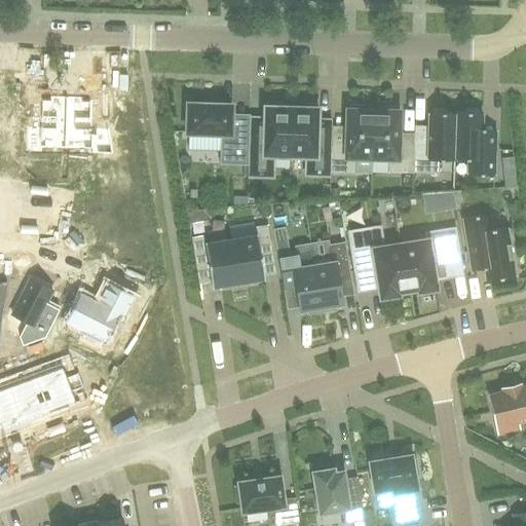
[(0,144),(12,144),(12,148),(27,149),(27,127),(27,118),(14,117),(15,109),(15,100),(11,99),(11,95),(0,95),(0,144)]
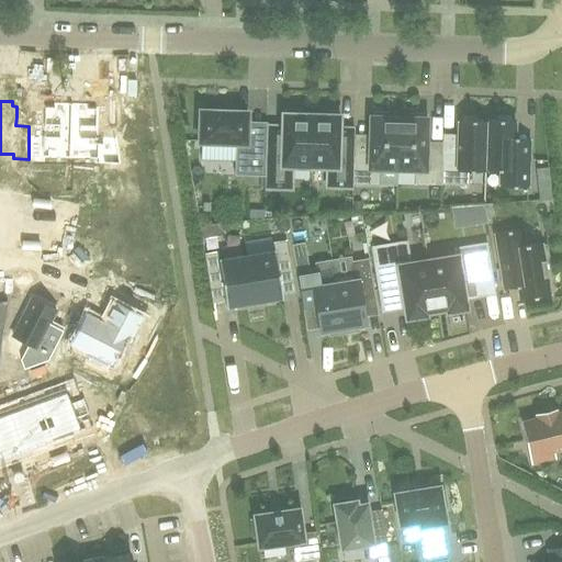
[(29,159),(27,163),(44,163),(44,158),(70,159),(71,103),(53,103),(53,108),(44,107),(44,119),(43,136),(29,136),(29,159)]
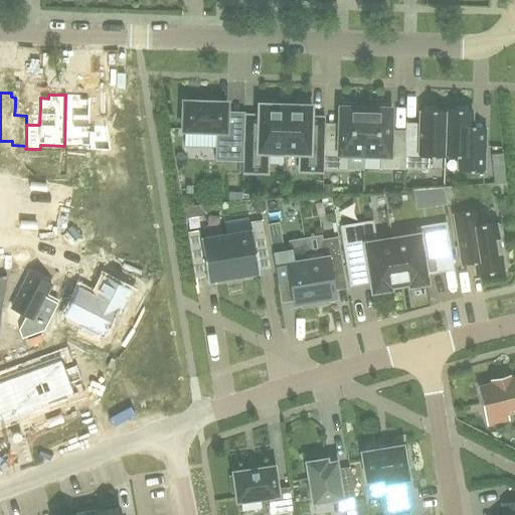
[(65,95),(64,146),(87,146),(87,150),(111,151),(107,127),(89,126),(90,110),(90,100),(81,99),(81,96),(65,95)]
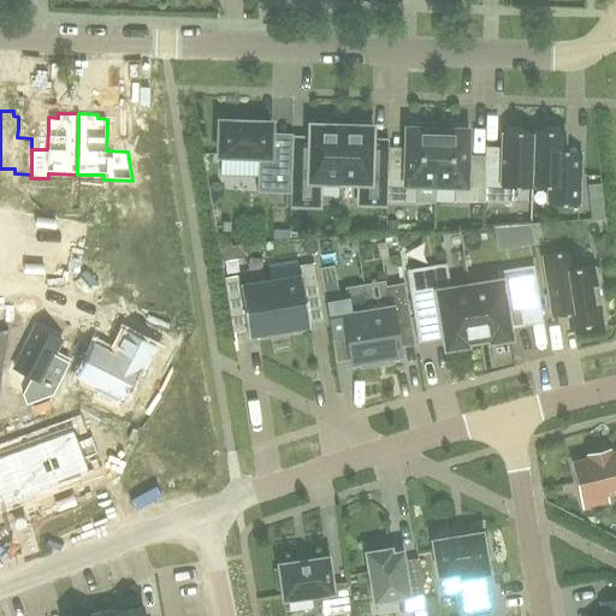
[(290,194),(290,206),(317,207),(318,183),(339,184),(341,125),(331,125),(331,120),(313,120),(313,124),(309,124),(308,140),(301,140),(292,138),(291,160),(290,194)]
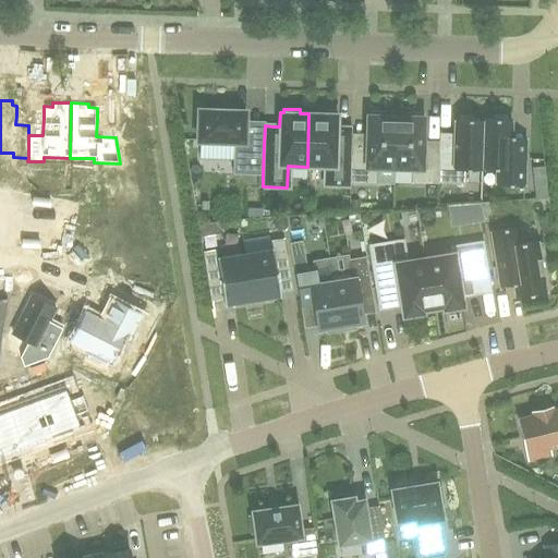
[(233,174),(263,176),(264,145),(255,145),(255,136),(244,136),(245,121),(245,111),(198,110),(197,142),(199,142),(234,143),(233,160),(233,174)]
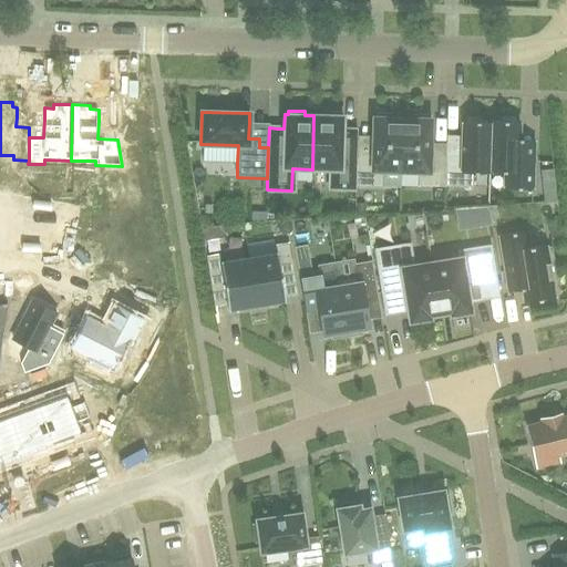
[(313,115),(312,169),(329,169),(328,192),(356,193),(356,186),(357,158),(358,131),(350,131),(342,130),(343,116),(339,116),(340,112),(323,112),(322,115),(313,115)]
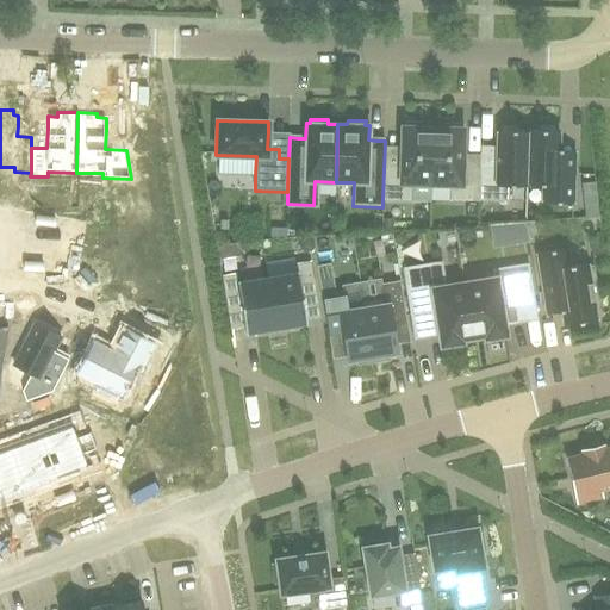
[(384,170),(383,200),(411,201),(411,184),(430,185),(433,128),(422,128),(422,123),(405,122),(404,128),(402,128),(400,172),(393,172),(384,170)]
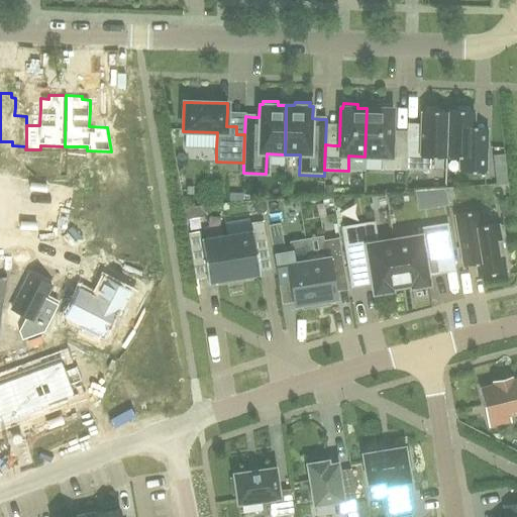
[(367,108),(365,157),(382,157),(381,170),(405,170),(405,143),(399,143),(392,143),(392,130),(393,109),(390,109),(391,105),(376,104),(376,109),(367,108)]
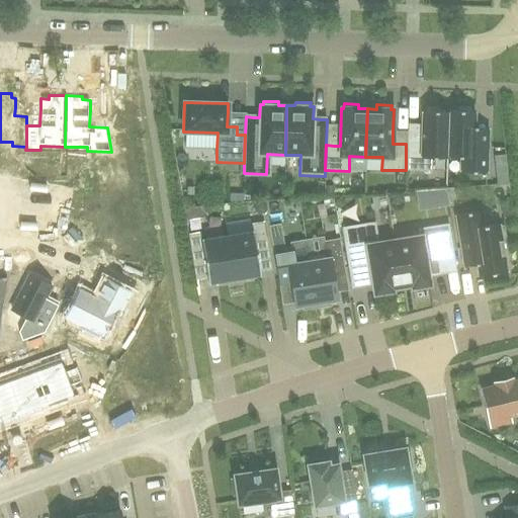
[(406,144),(406,170),(432,171),(432,158),(448,158),(450,112),(447,112),(439,112),(439,108),(426,107),(426,111),(422,111),(421,143),(414,143),(407,143),(406,144)]
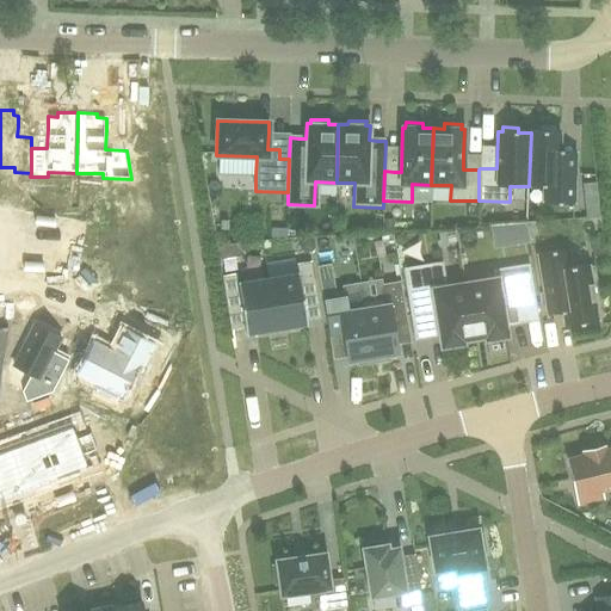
[(528,131),(528,133),(531,133),(529,186),(548,187),(548,203),(574,203),(575,152),(568,152),(560,152),(560,133),(555,133),(555,128),(539,127),(539,131),(528,131)]
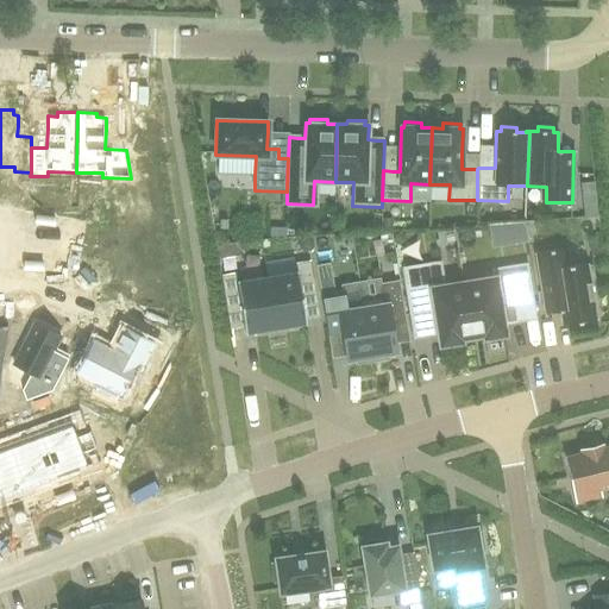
[(570,267),(566,249),(535,253),(545,314),(553,313),(560,312),(563,325),(596,320),(591,287),(595,286),(592,265),(588,267),(586,263),(570,267)]
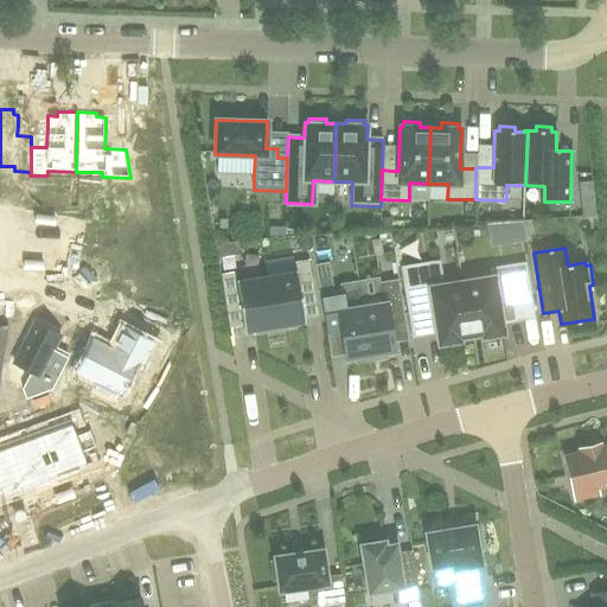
[(295,272),(266,276),(274,327),(305,323),(301,296),(308,295),(315,294),(310,260),(294,262),(295,272)]
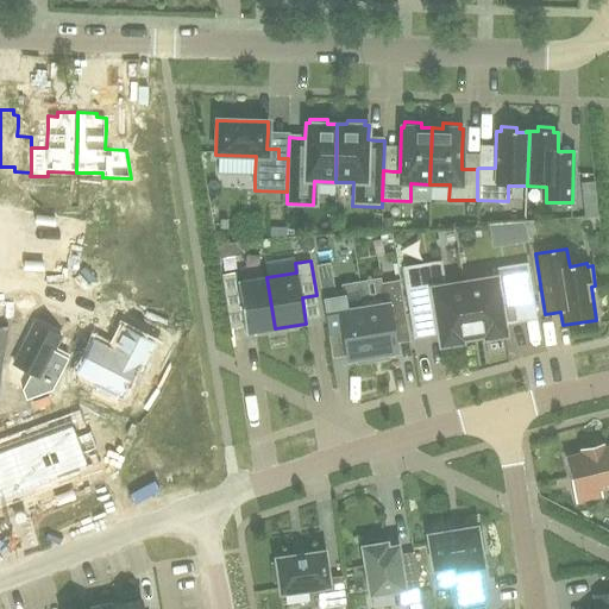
[(525,308),(534,307),(527,268),(493,272),(494,282),(464,287),(472,340),(484,338),(485,341),(504,338),(503,330),(503,327),(516,325),(514,309),(525,308)]
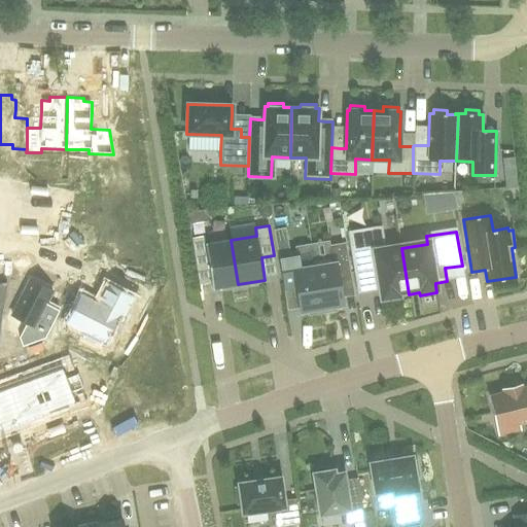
[(212,289),(238,284),(231,240),(205,244),(204,236),(191,238),(197,272),(204,271),(209,270),(212,289)]
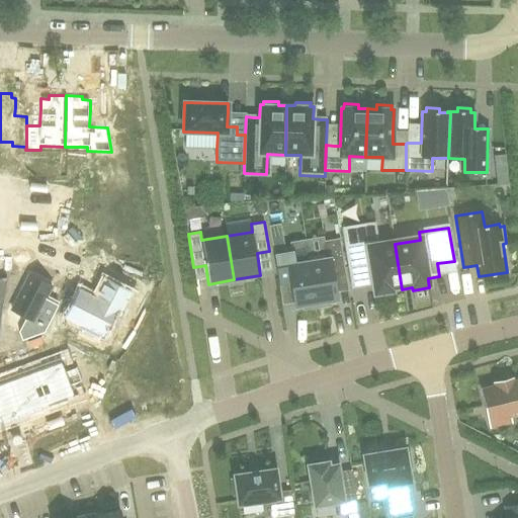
[(376,239),(374,239),(347,243),(345,232),(344,232),(350,270),(360,269),(370,267),(374,286),(375,296),(393,293),(392,290),(402,289),(395,244),(377,247),(376,239)]
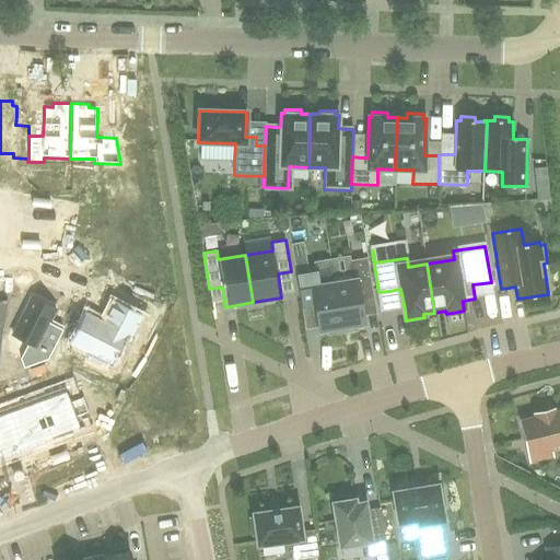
[(334,276),(342,333),(358,329),(357,326),(364,324),(363,316),(360,299),(366,298),(374,296),(368,258),(351,260),(350,260),(352,273),(334,276)]
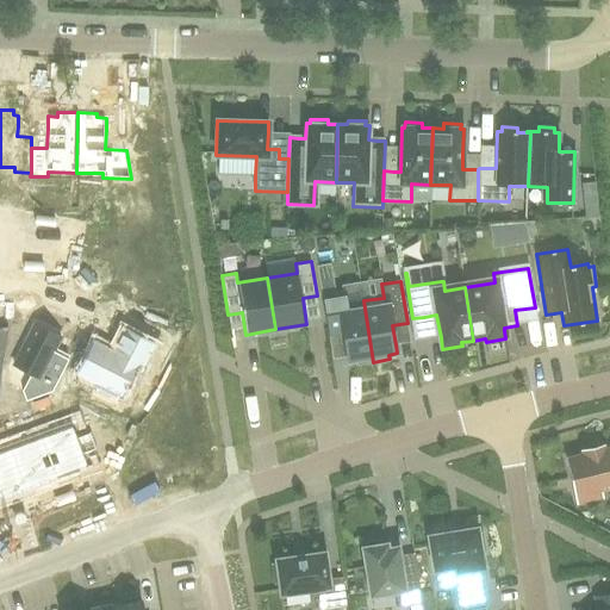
[(342,334),(347,356),(347,361),(356,360),(356,365),(373,362),(363,300),(346,304),(344,292),(343,292),(322,296),(329,335),(335,335),(342,334)]
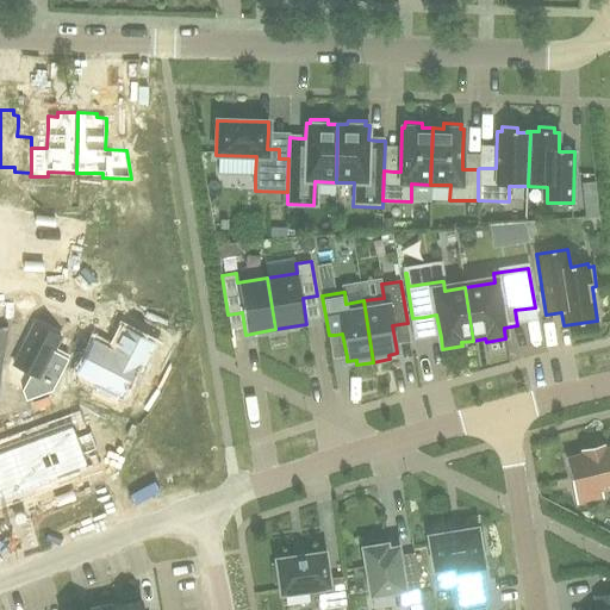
[(35,324),(13,366),(31,374),(22,391),(26,402),(53,392),(68,360),(53,352),(55,348),(61,337),(35,324)]
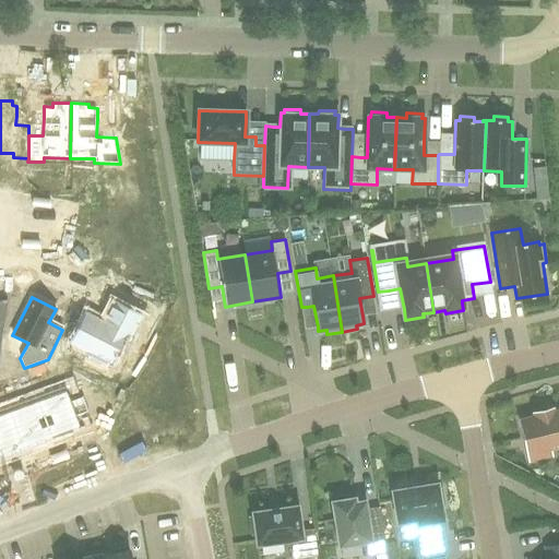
[(86,313),(71,343),(91,353),(88,357),(106,366),(108,361),(113,364),(121,346),(127,349),(133,337),(130,335),(140,316),(113,302),(103,322),(86,313)]
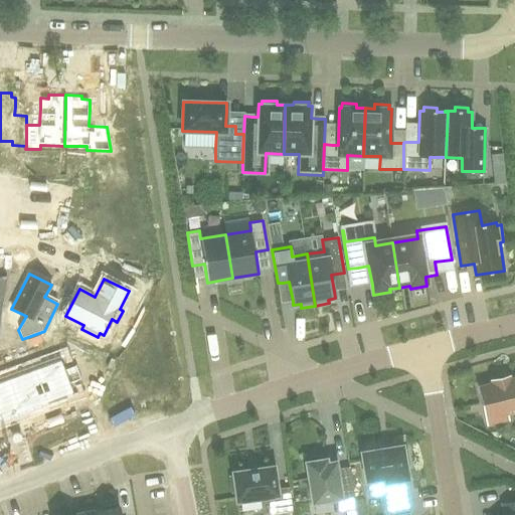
[(23,340),(0,348),(0,354),(3,362),(28,353),(23,340)]
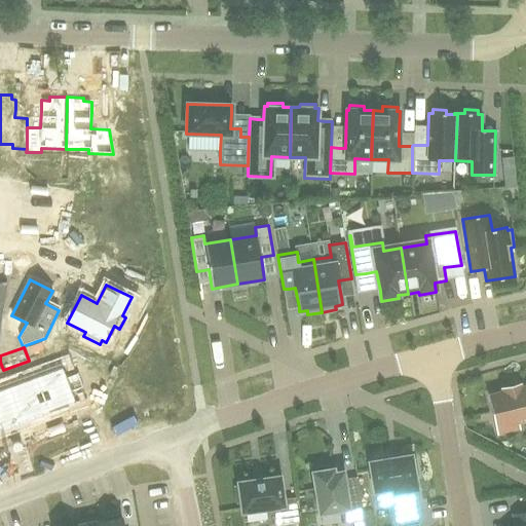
[(75,401),(62,367),(35,376),(48,411),(75,401)]
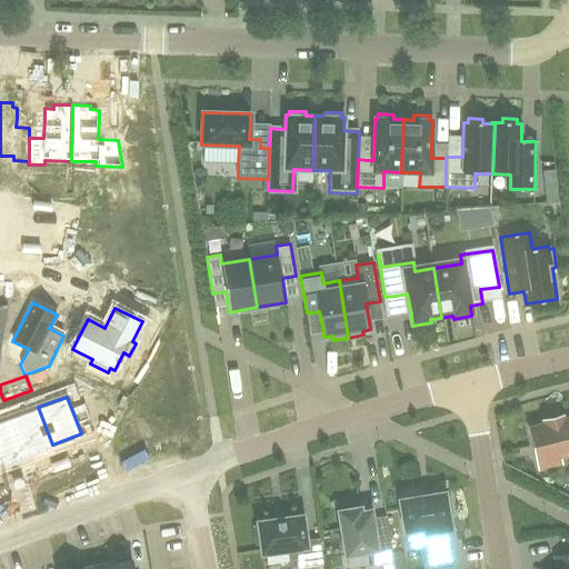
[(38,407),(9,418),(22,456),(52,445),(38,407)]
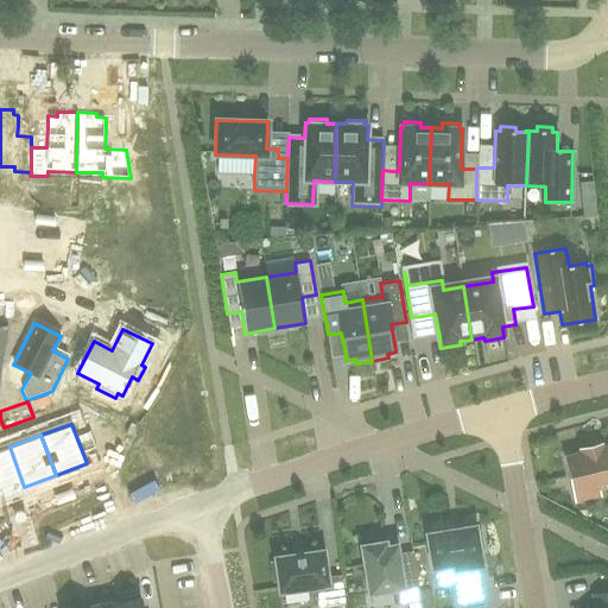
[(607,447),(600,449),(599,445),(582,449),(583,454),(565,457),(576,500),(599,494),(596,488),(607,485),(607,447)]
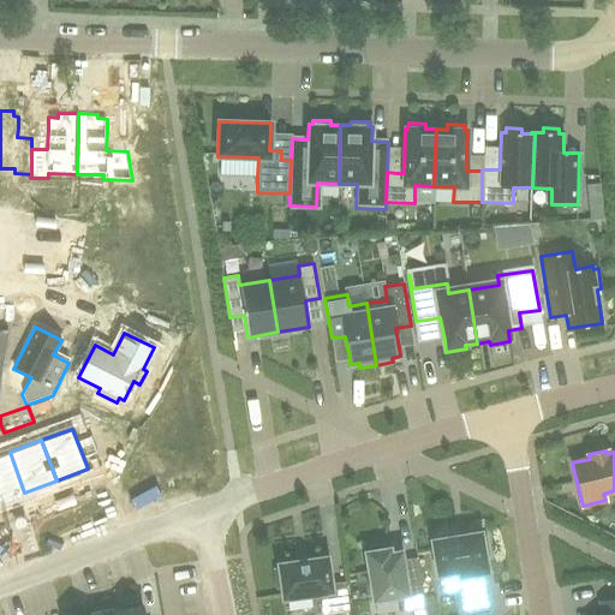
[(0,501),(24,493),(10,452),(0,454),(0,501)]
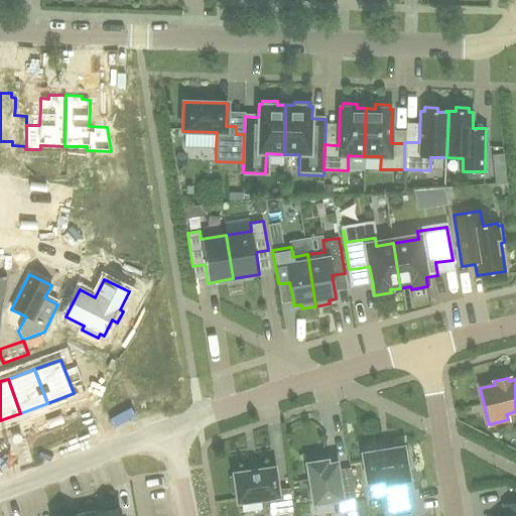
[(380,452),(379,447),(365,449),(366,454),(363,454),(368,482),(386,479),(388,494),(384,494),(387,514),(411,510),(409,501),(408,490),(405,491),(403,481),(408,480),(406,468),(410,468),(407,452),(404,452),(403,447),(380,452)]
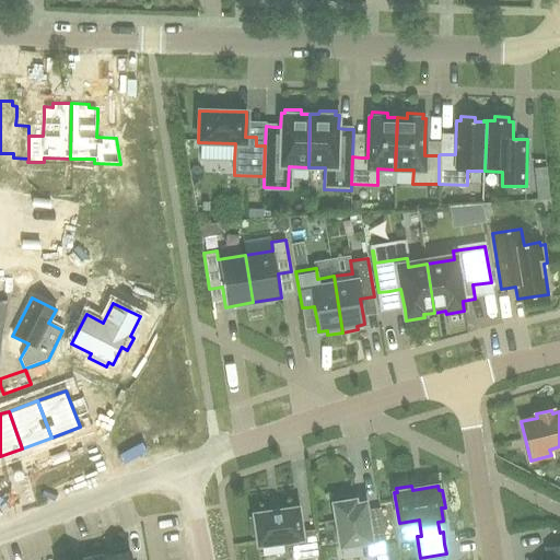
[(337,502),(333,503),(340,548),(362,545),(364,558),(387,553),(383,527),(377,528),(370,529),(365,502),(356,503),(356,499),(351,500),(350,496),(336,498),(337,502)]
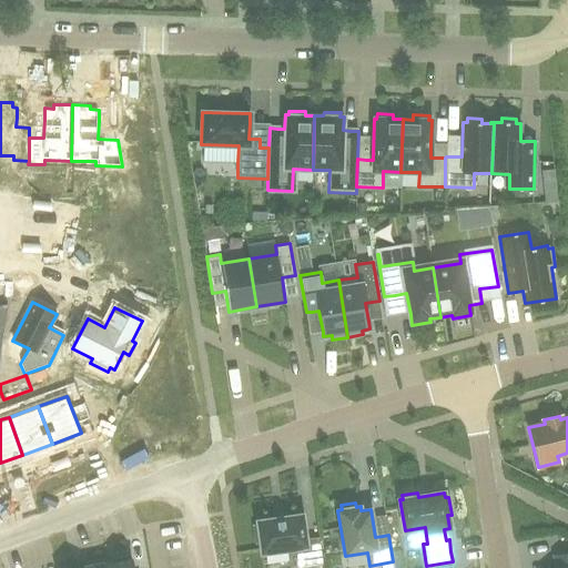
[(303,514),(256,520),(257,525),(253,526),(255,544),(260,544),(261,554),(295,549),(297,567),(323,564),(320,537),(313,538),(306,539),(303,514)]
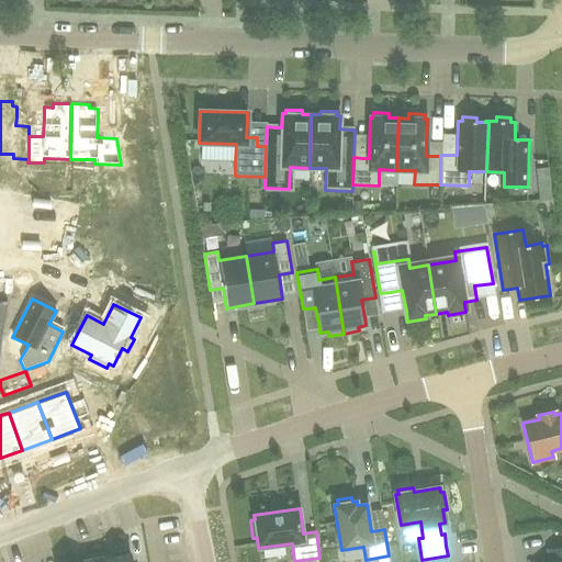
[(550,560),(550,561),(561,561),(561,548),(549,550),(550,560)]
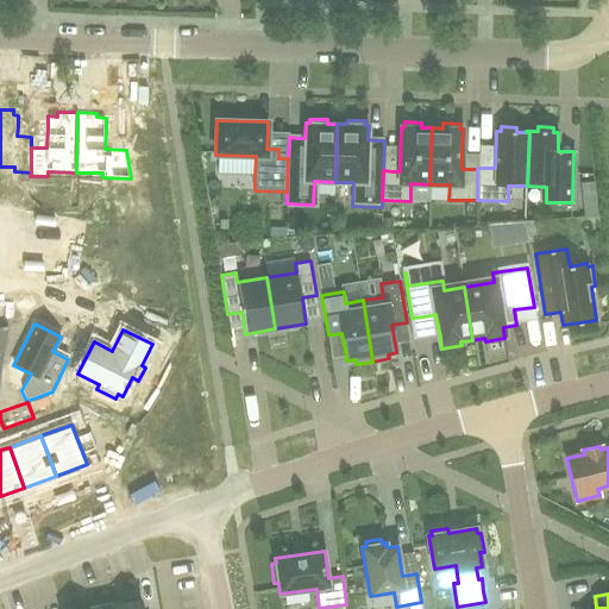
[(114,608),(140,608),(139,596),(123,598),(124,603),(114,604),(113,604),(114,608)]
